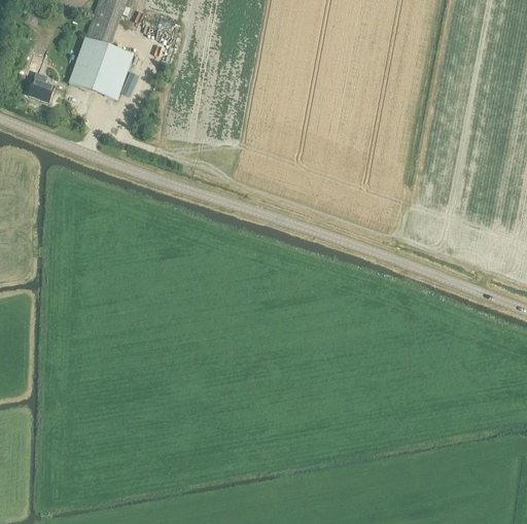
[(112,43),(123,11),(128,13),(130,6),(127,5),(128,0),(98,0),(88,33),(99,36),(99,39),(112,43)]
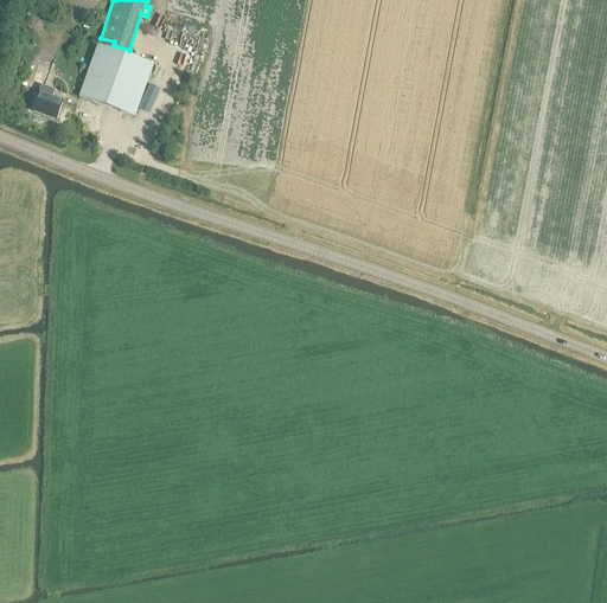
[(43,40),(57,44),(59,30),(46,27),(43,40)]
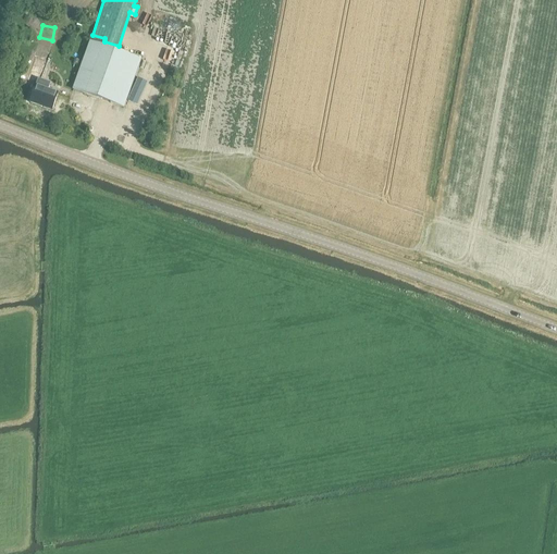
[(73,86),(123,105),(140,57),(90,38),(73,86)]
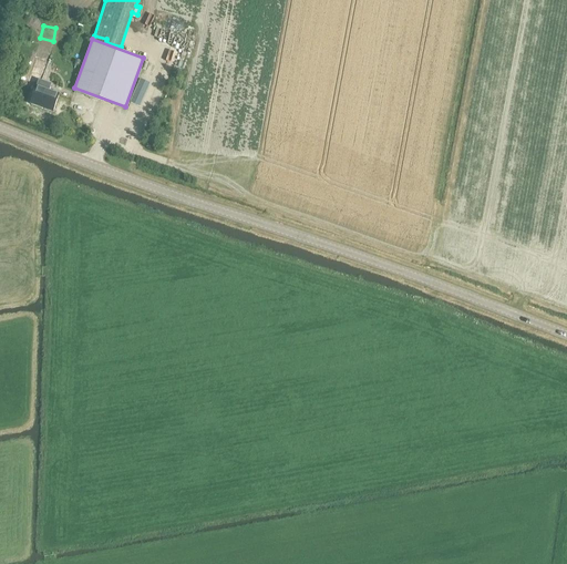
[(37,55),(28,79),(38,82),(39,78),(45,59),(37,55)]
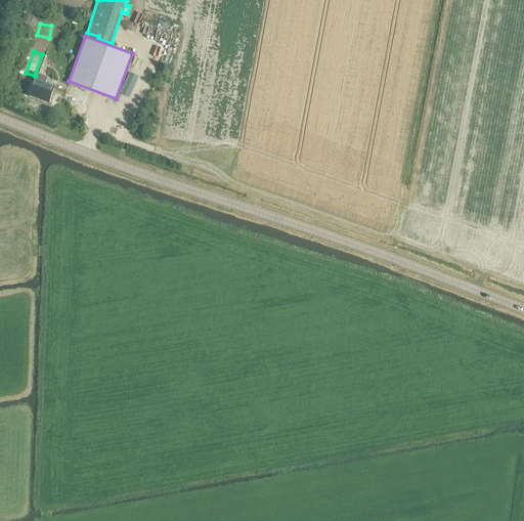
[(35,76),(29,93),(48,100),(54,85),(45,82),(47,76),(36,72),(35,76)]
